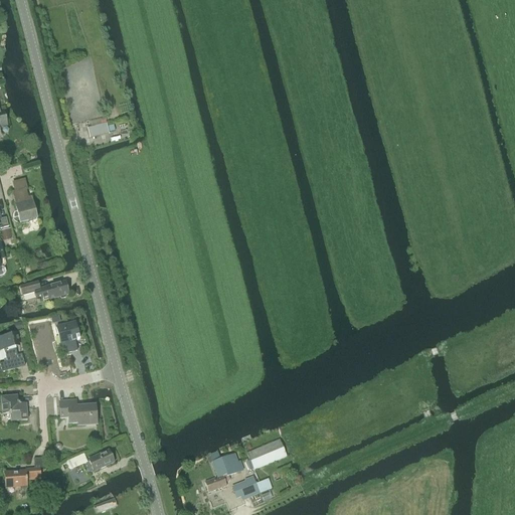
[(89,139),(109,135),(107,125),(87,129),(89,139)]
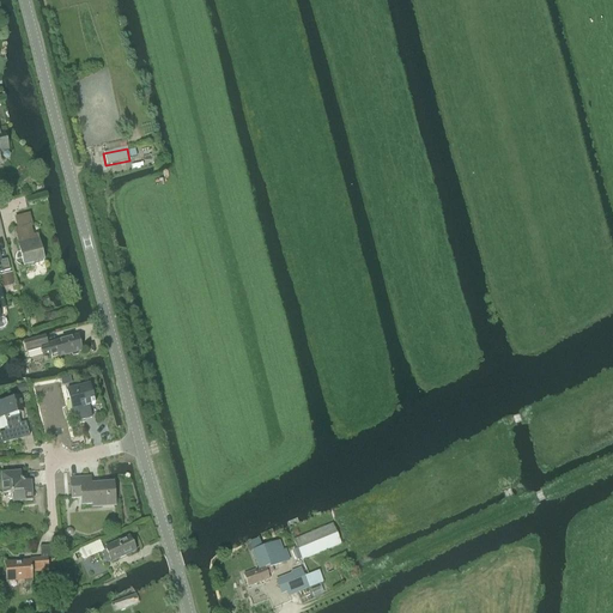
[(18,229),(14,230),(20,254),(19,255),(18,258),(18,259),(18,260),(22,259),(24,267),(28,266),(43,262),(37,236),(34,237),(31,229),(32,226),(29,214),(16,218),(18,229)]
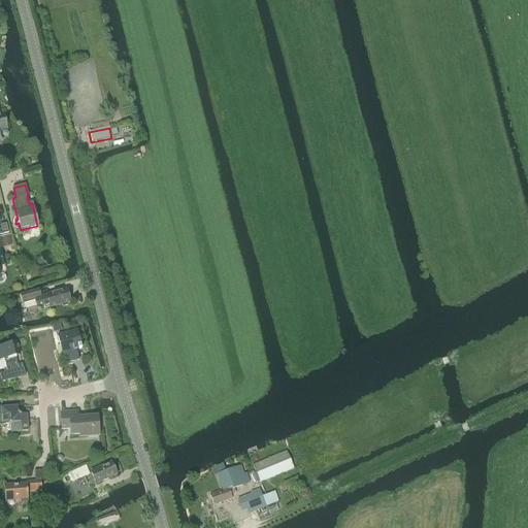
[(0,235),(8,233),(6,224),(0,225),(0,235)]
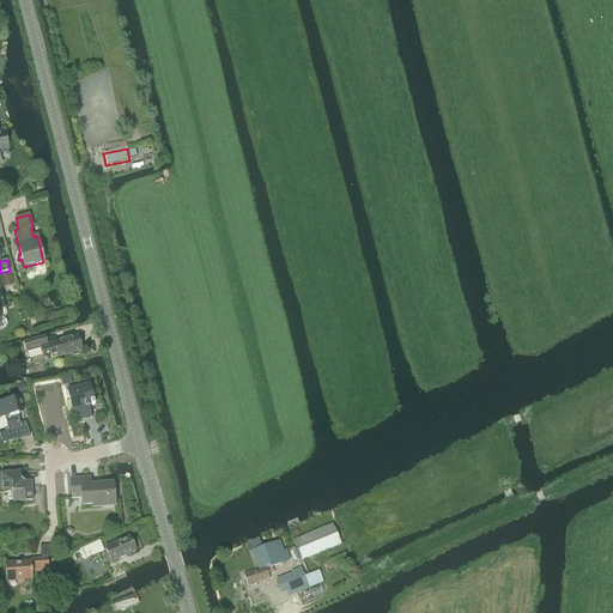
[(14,281),(12,273),(0,275),(0,277),(2,287),(13,285),(12,283),(14,281)]
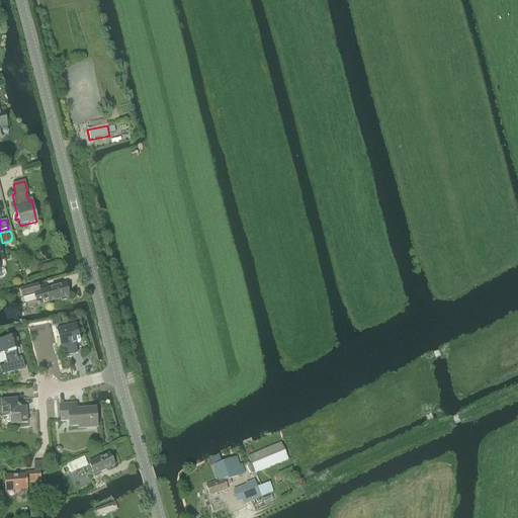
[(22,298),(34,295),(36,306),(49,303),(49,300),(68,295),(65,284),(39,291),(38,284),(20,289),(22,298)]
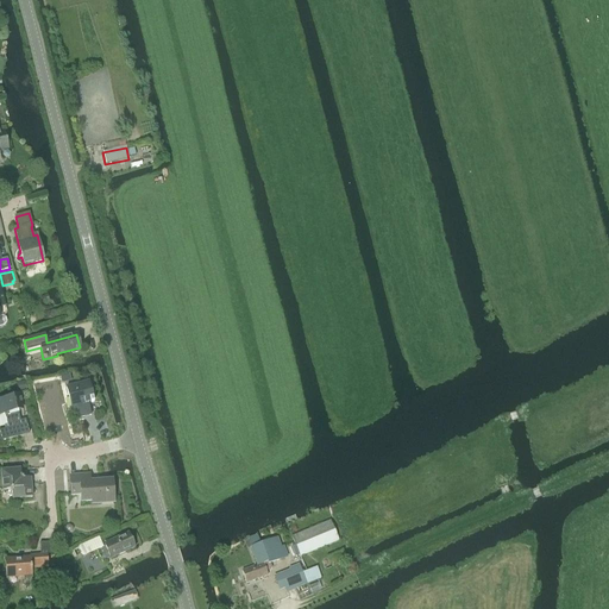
[(16,383),(18,391),(26,389),(25,381),(16,383)]
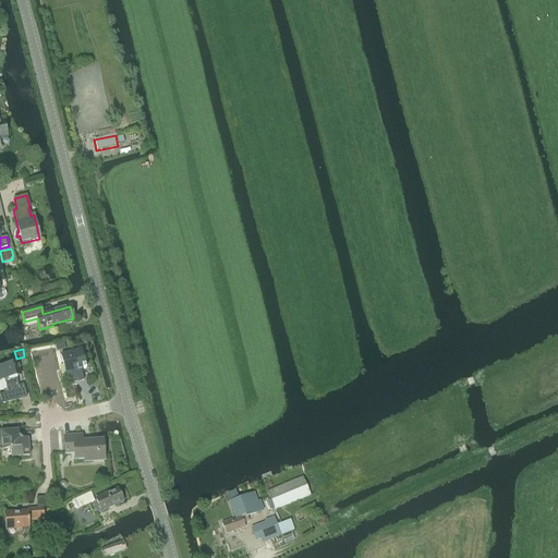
[(81,350),(60,355),(65,374),(69,373),(71,384),(83,380),(81,370),(86,368),(81,350)]
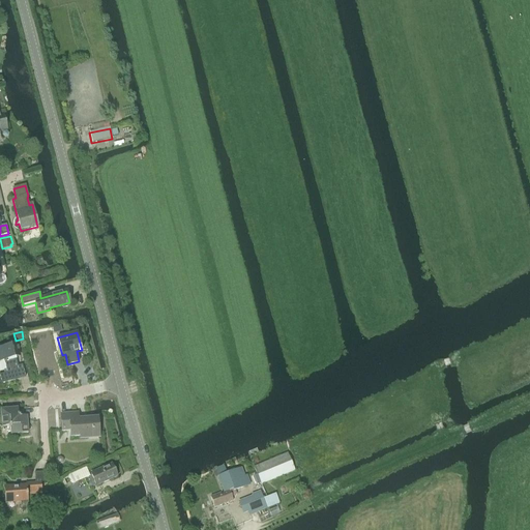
[(17,344),(0,348),(0,361),(3,360),(6,373),(0,375),(0,379),(1,383),(25,377),(22,365),(18,366),(16,357),(20,356),(17,344)]
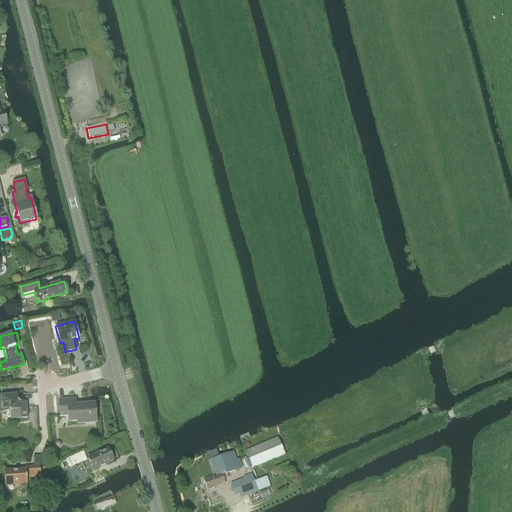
[(26,402),(20,402),(20,401),(19,401),(18,400),(17,395),(0,396),(2,413),(10,412),(10,420),(27,419),(26,402)]
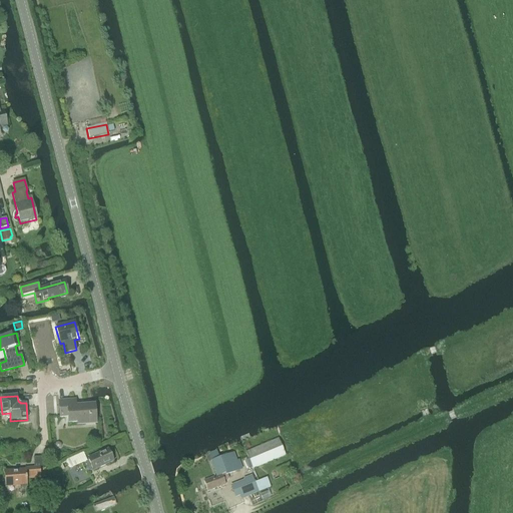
[(75,400),(59,401),(60,418),(68,417),(68,423),(85,422),(85,420),(96,420),(94,405),(76,406),(75,400)]
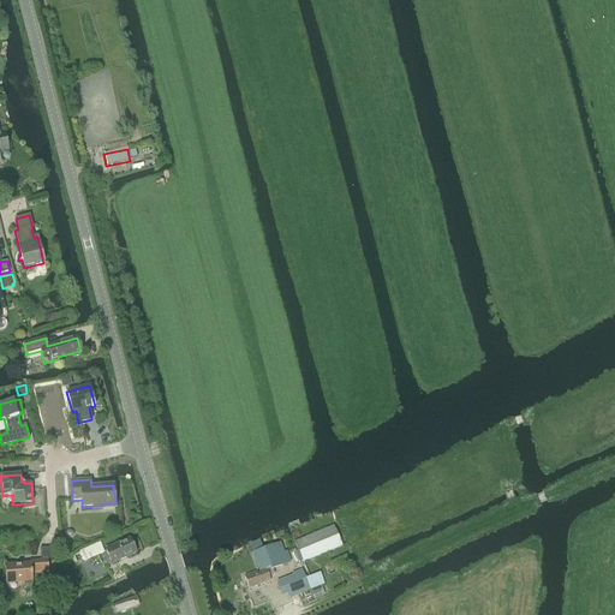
[(304,562),(342,545),(334,526),(296,542),(304,562)]
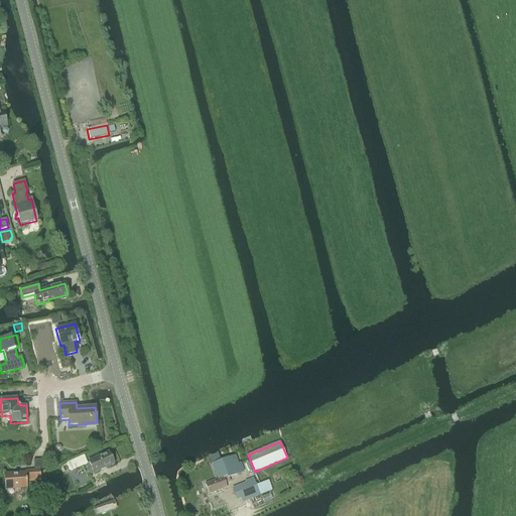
[(94,474),(110,467),(114,465),(109,452),(88,462),(94,474)]
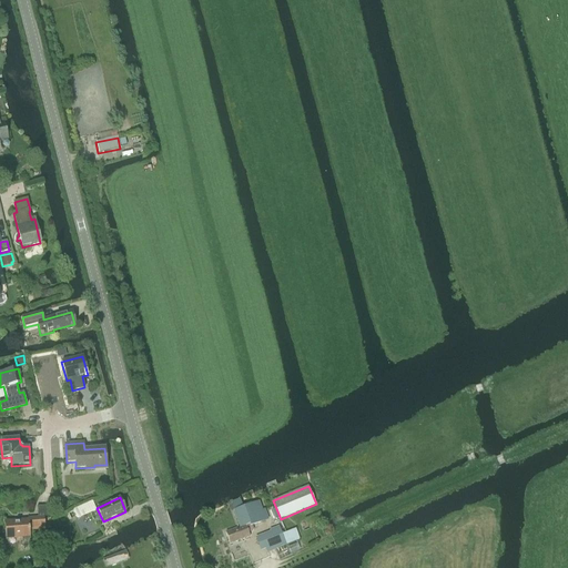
[(252,526),(262,521),(265,520),(259,501),(243,507),(240,498),(231,503),(234,510),(240,527),(225,531),(230,544),(250,536),(249,531),(253,529),(252,526)]
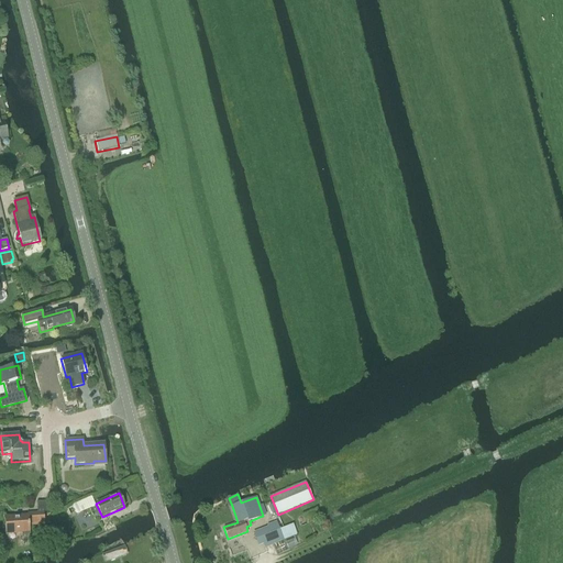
[(91,497),(72,506),(76,515),(83,511),(95,506),(92,501),(91,497)]
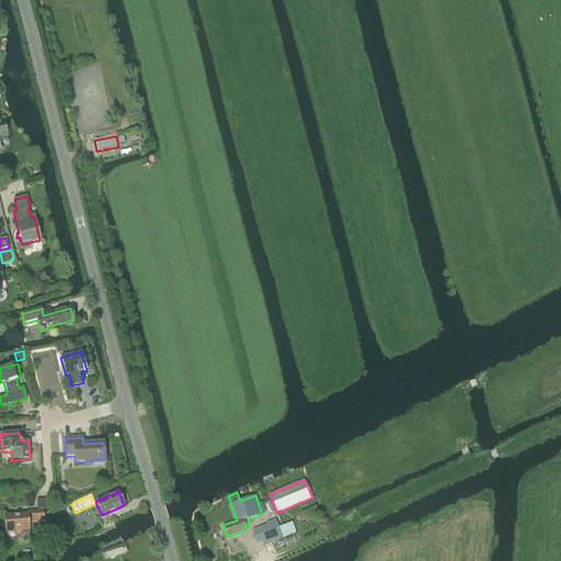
[(306,523),(320,517),(316,507),(301,513),(306,523)]
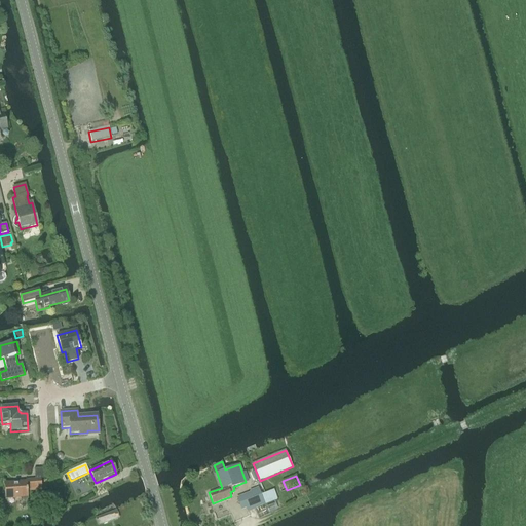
[(26,482),(4,483),(5,499),(20,498),(21,500),(28,500),(28,497),(27,491),(42,490),(41,479),(26,480),(26,482)]
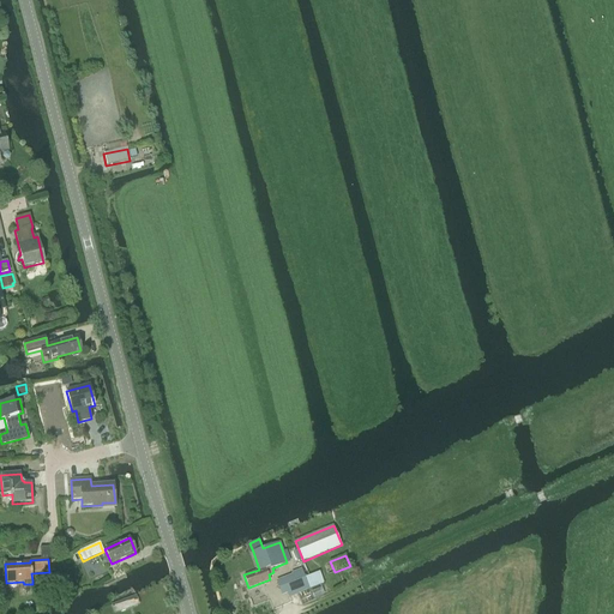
[(300,593),(309,588),(324,583),(319,572),(305,578),(302,570),(293,573),(294,577),(278,583),(282,594),(287,593),(288,597),(300,593)]
